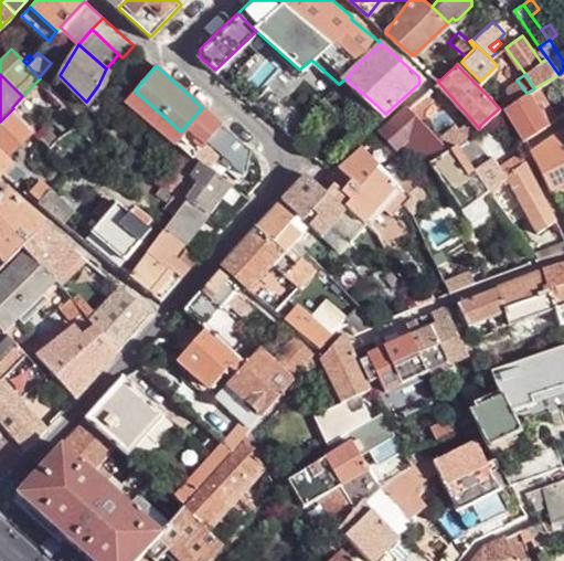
[(364,116),(376,105),(346,78),(339,84),(332,90),(364,116)]
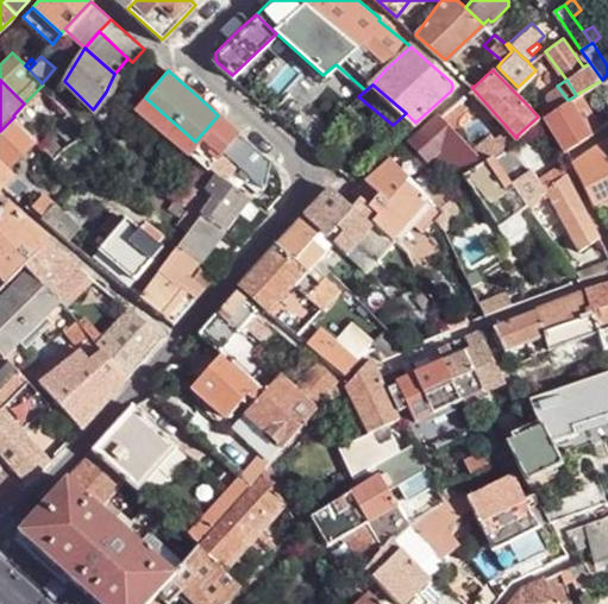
[(583,126),(593,119),(577,94),(576,95),(570,99),(583,126)]
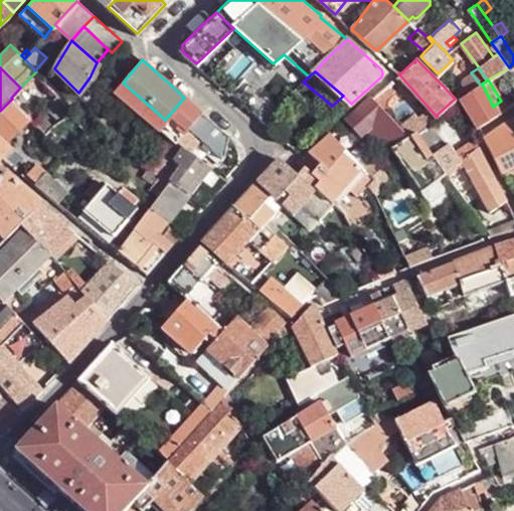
[(158,129),(165,120),(123,82),(115,92),(158,129)]
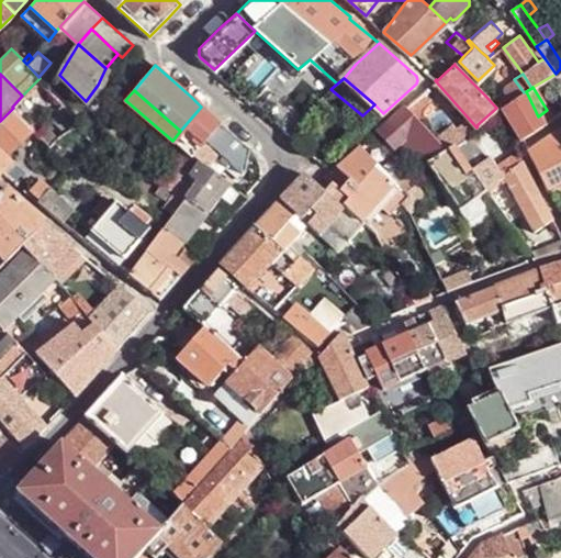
[(313,109),(294,90),(272,118),(292,134),(313,109)]
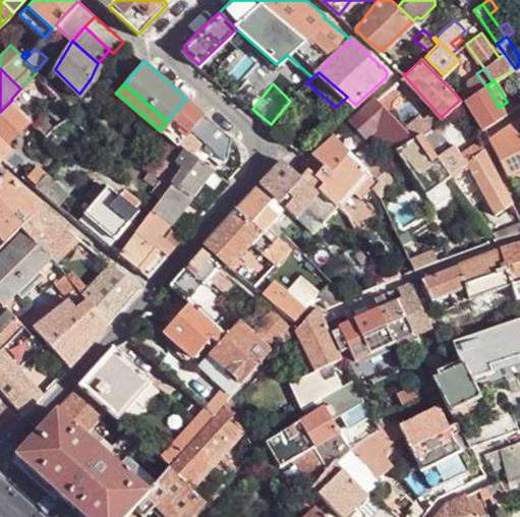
[(383,103),(384,105),(399,93),(392,83),(381,94),(377,97),(383,103)]
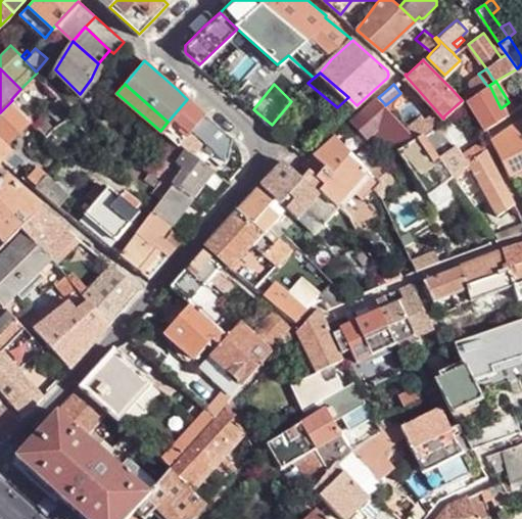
[(485,128),(507,114),(501,108),(489,85),(487,86),(470,99),(485,128)]
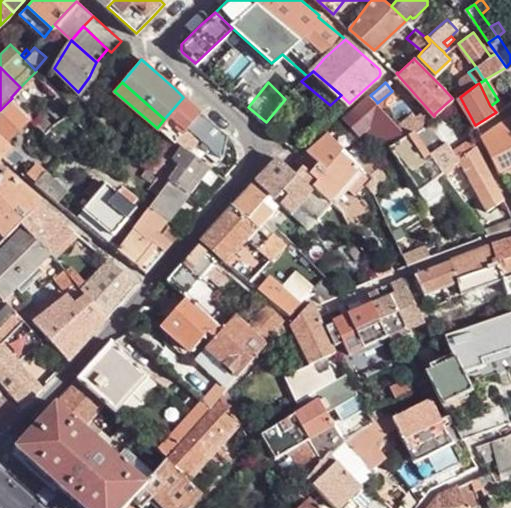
[(49,102),(63,116),(69,112),(66,108),(69,104),(58,93),(49,102)]
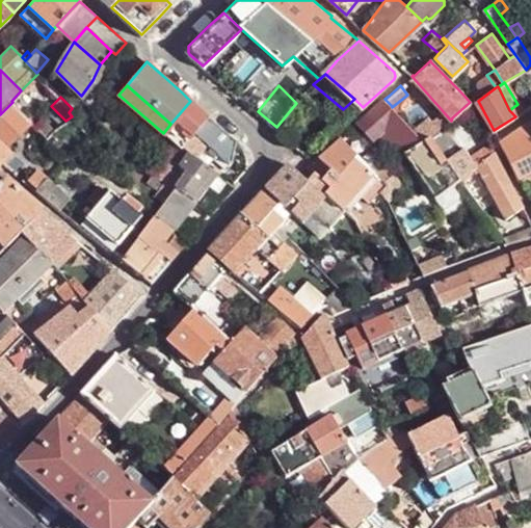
[(357,122),(373,138),(376,135),(383,143),(387,140),(393,140),(404,153),(422,141),(417,134),(414,130),(392,107),(391,105),(385,99),(357,122)]
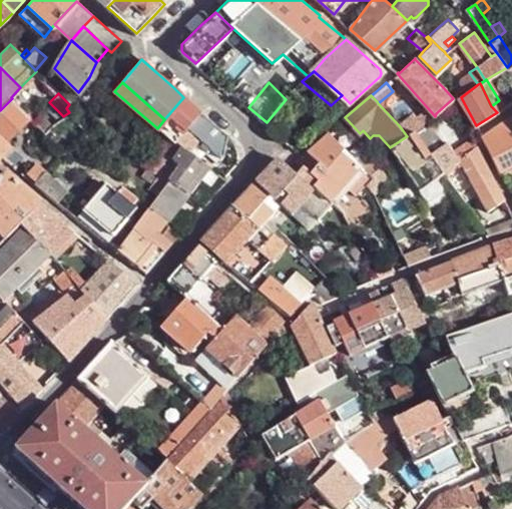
[(157,128),(171,141),(172,141),(173,142),(185,128),(199,111),(183,97),(164,119),(157,128)]
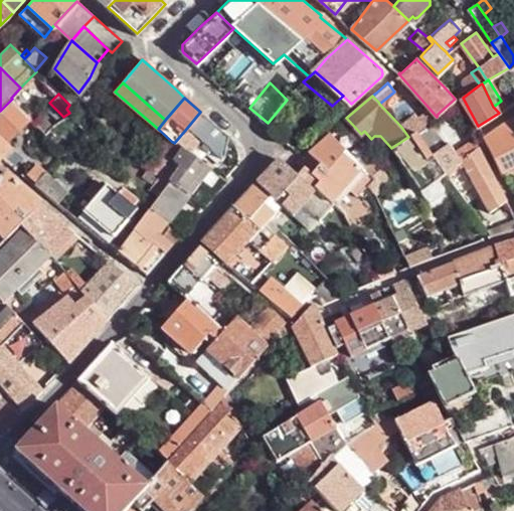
[(0,135),(4,139),(28,115),(16,104),(12,99),(0,111),(0,135)]
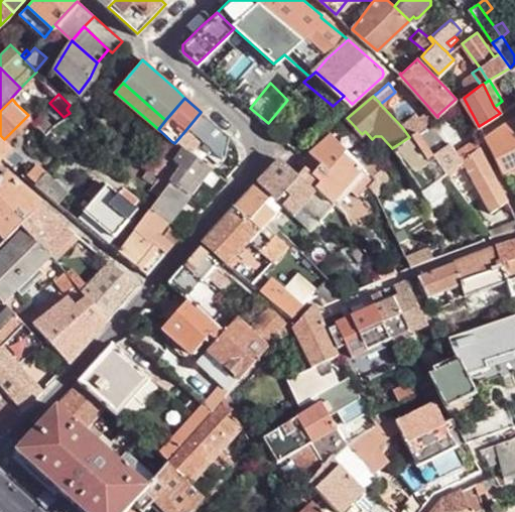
[(502,101),(494,107),(500,113),(509,108),(503,100),(502,101)]
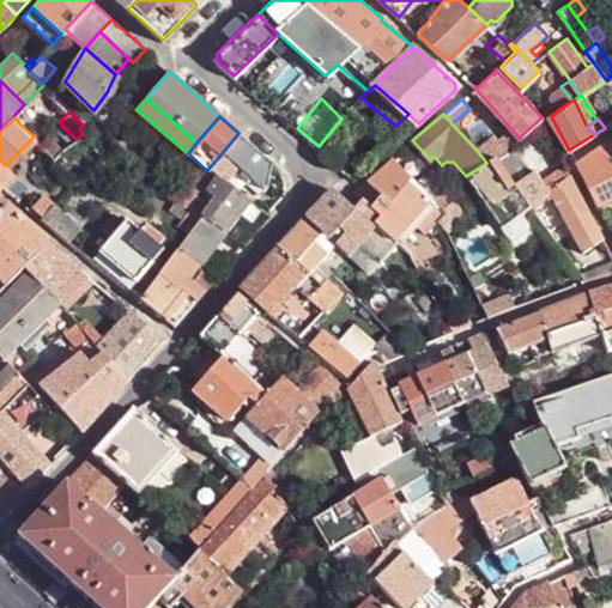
[(97,139),(84,123),(83,125),(79,129),(83,134),(92,145),(97,139)]
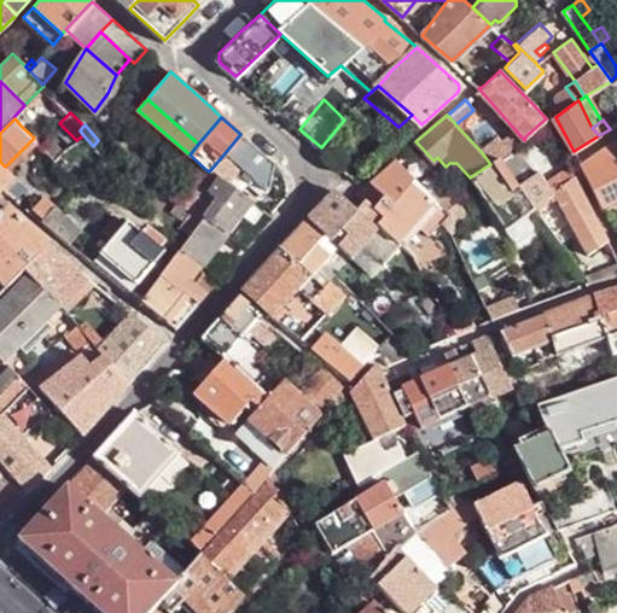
[(490,164),(501,158),(501,159),(521,144),(524,140),(516,130),(501,142),(484,156),(490,164)]
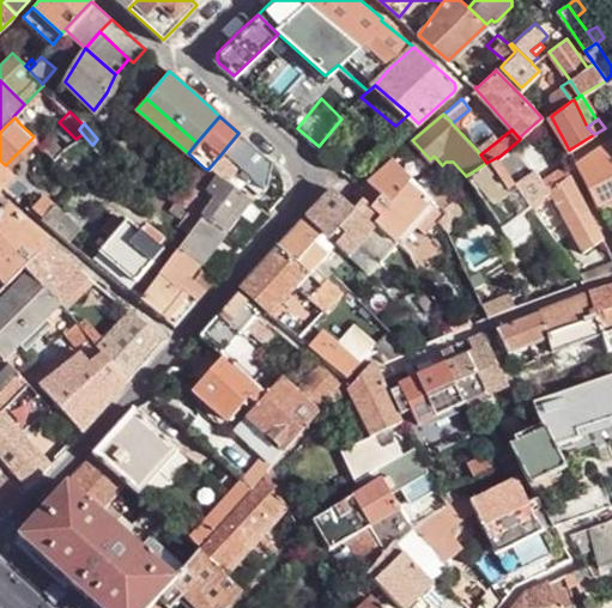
[(238,133),(222,153),(207,170),(217,176),(224,182),(237,165),(242,170),(249,175),(265,187),(267,184),(271,162),(256,149),(238,133)]
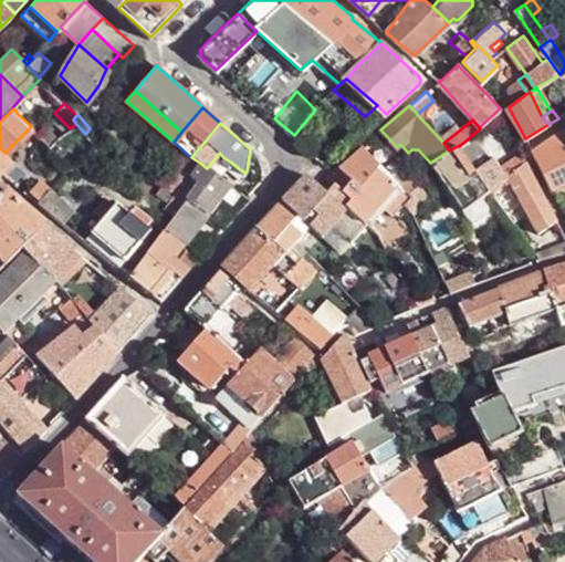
[(548,190),(564,181),(564,123),(529,151),(548,190)]
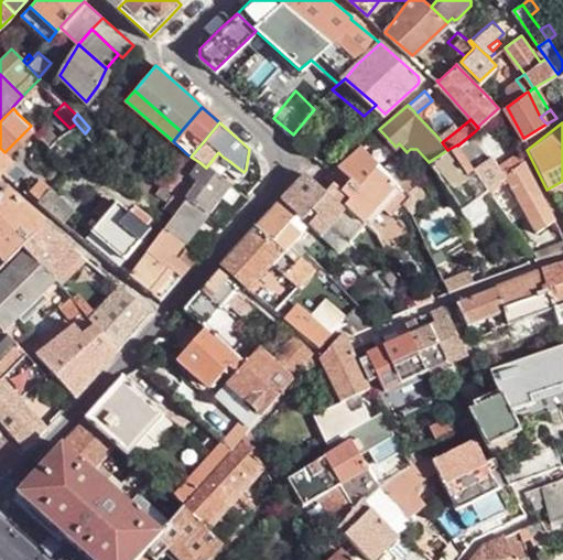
[(46,125),(38,133),(50,144),(57,137),(46,125)]
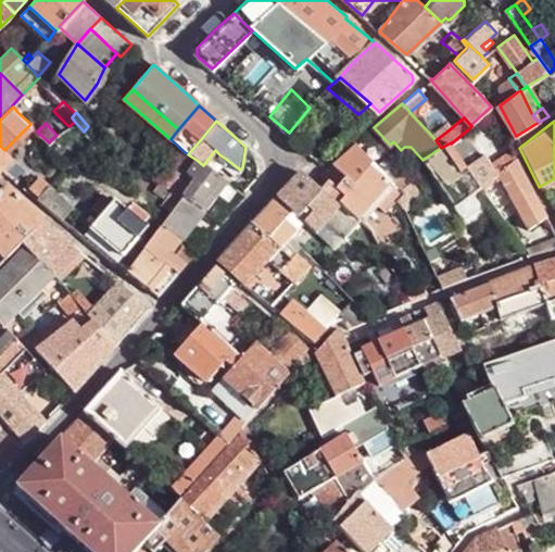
[(432,136),(436,140),(451,128),(446,124),(432,136)]
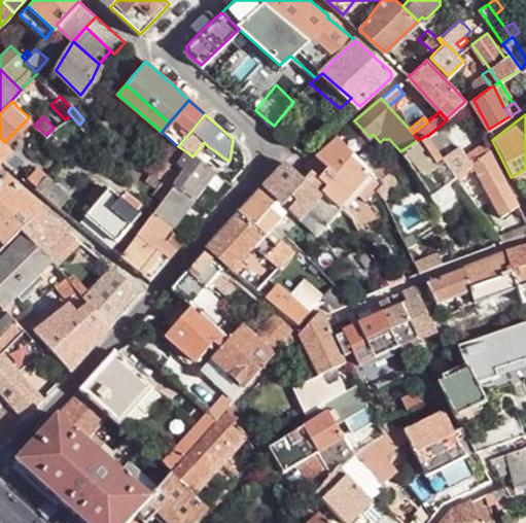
[(448,129),(444,123),(427,136),(431,142),(448,129)]
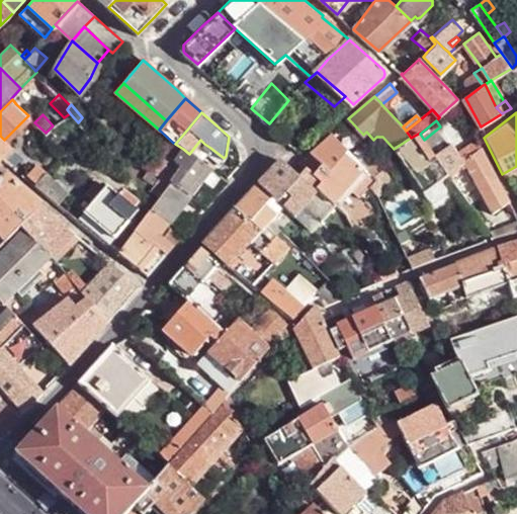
[(468,122),(472,132),(474,131),(477,130),(474,121),(468,122)]
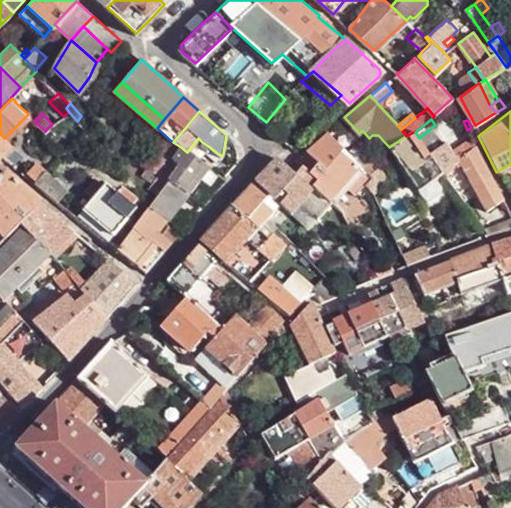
[(435,125),(419,138),(427,148),(443,172),(458,159),(457,157),(454,154),(452,149),(435,125)]
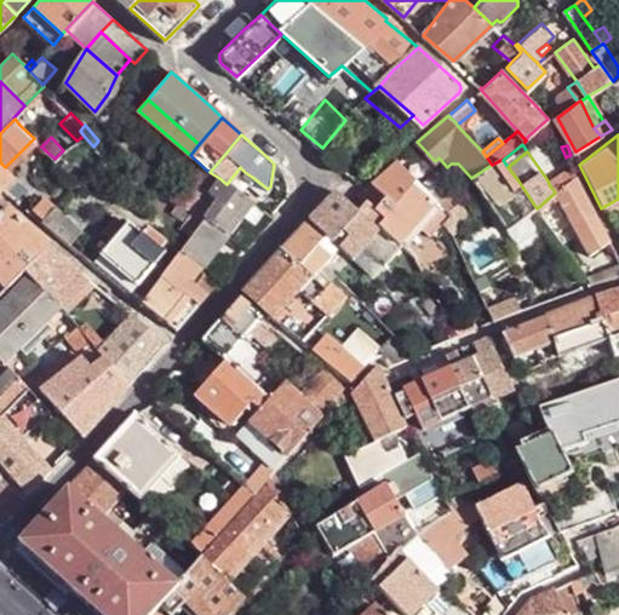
[(487,202),(517,179),(508,167),(503,160),(503,159),(492,165),(471,178),(487,202)]
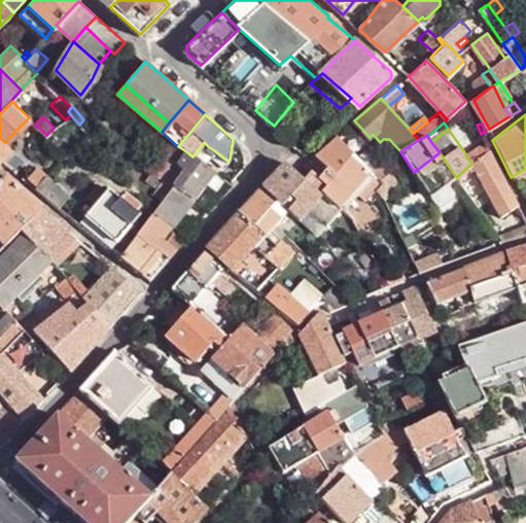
[(337,137),(316,155),(329,168),(319,176),(330,185),(325,190),(339,203),(353,188),(358,182),(370,170),(362,164),(337,137)]
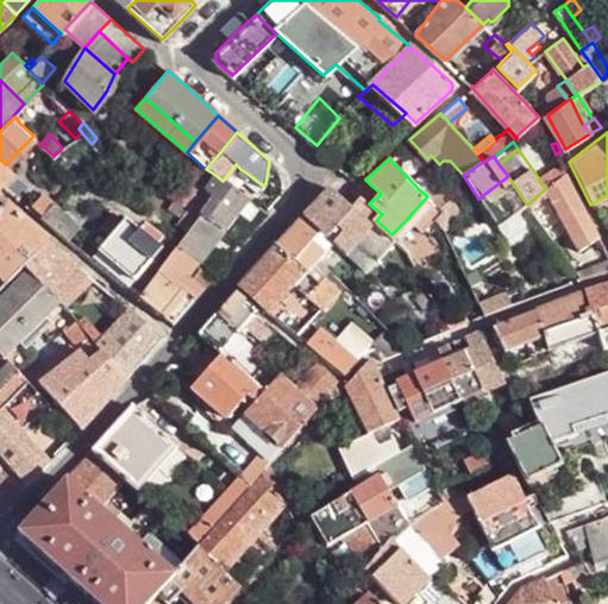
[(0,209),(6,205),(0,197),(0,184),(2,182),(1,180),(13,172),(5,164),(0,159),(0,209)]
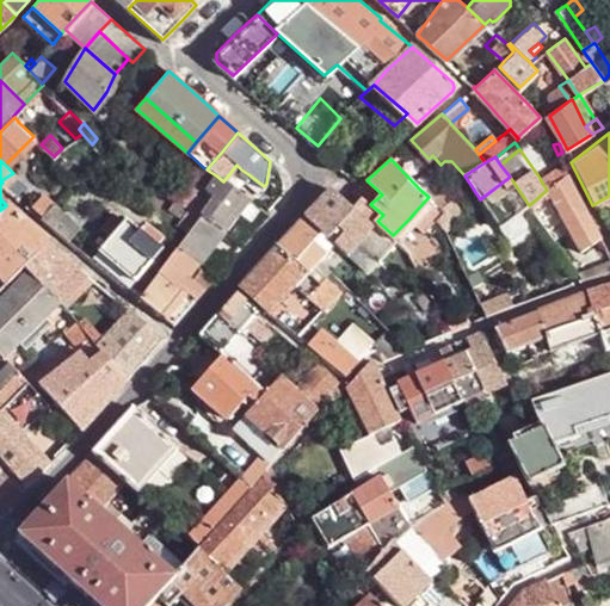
[(562,164),(540,178),(542,184),(546,187),(553,184),(567,173),(566,169),(562,164)]
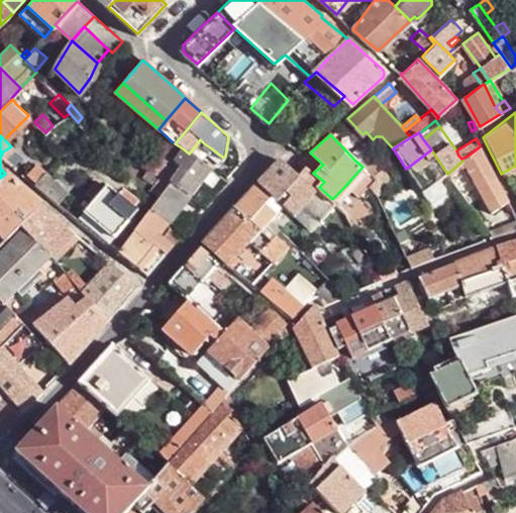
[(189,154),(183,148),(175,143),(174,142),(173,142),(161,155),(166,158),(163,163),(175,173),(189,154)]
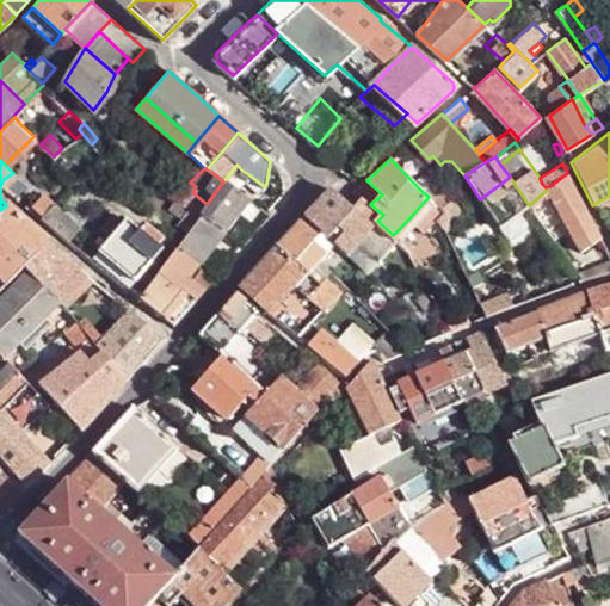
[(244,180),(248,174),(241,169),(236,174),(244,180)]
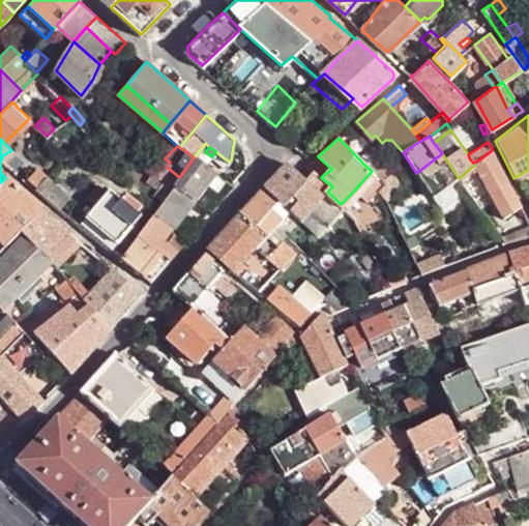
[(521,205),(492,150),(479,159),(473,163),(474,165),(502,216),(521,205)]
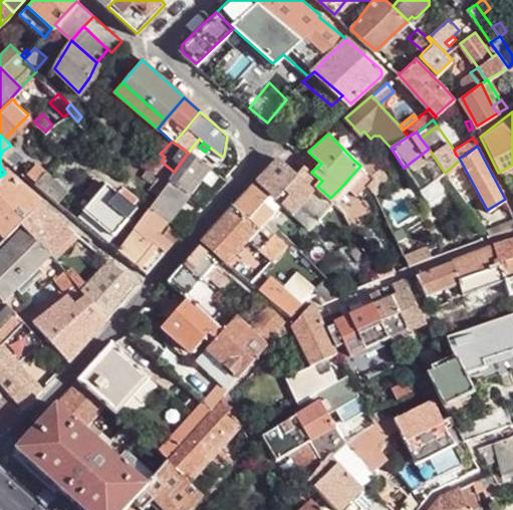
[(222,157),(209,147),(205,152),(219,162),(222,157)]
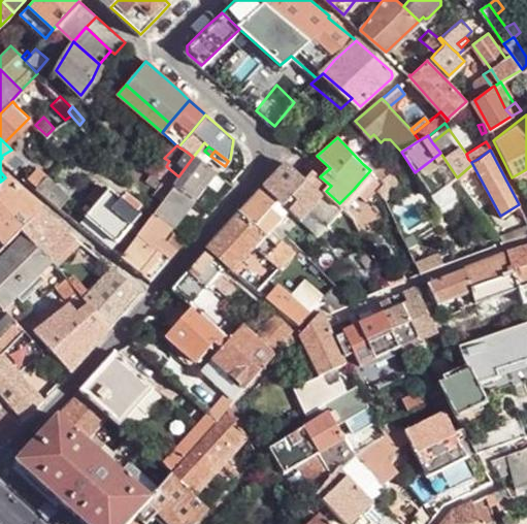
[(415,172),(432,196),(449,184),(457,177),(440,153),(415,172)]
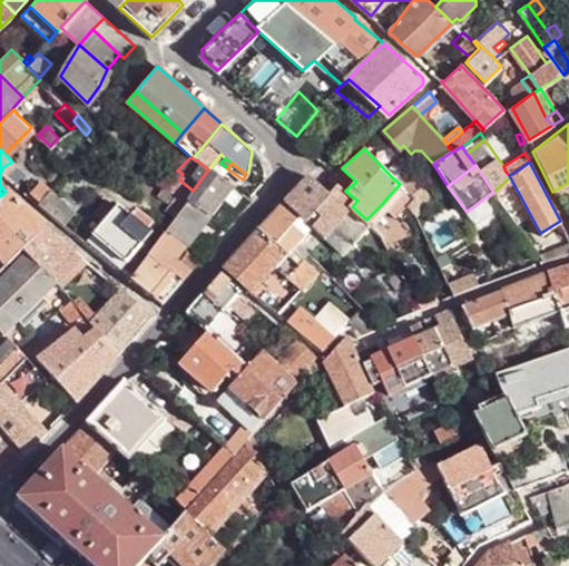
[(408,166),(392,177),(400,184),(401,185),(413,176),(408,166)]
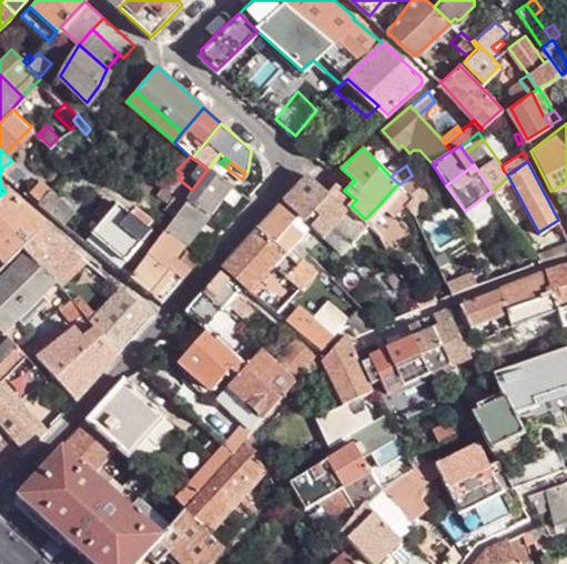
[(355,181),(341,168),(328,178),(335,183),(336,182),(344,190),(355,181)]
